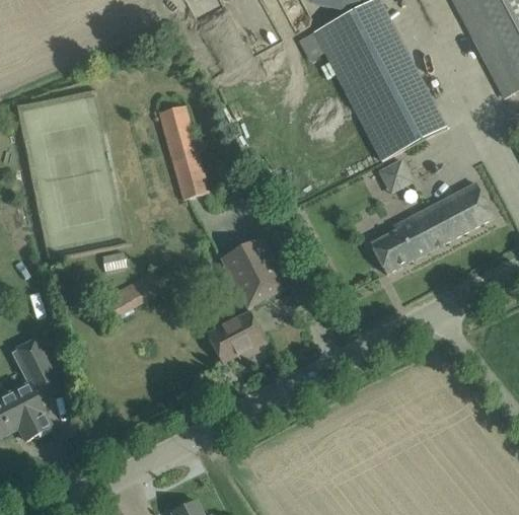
[(309,0),(310,2),(344,11),(360,0),(309,0)]
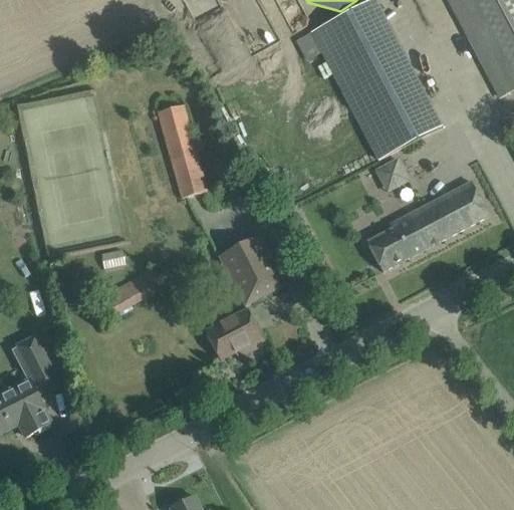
[(451,0),(501,95),(513,87),(513,0),(451,0)]
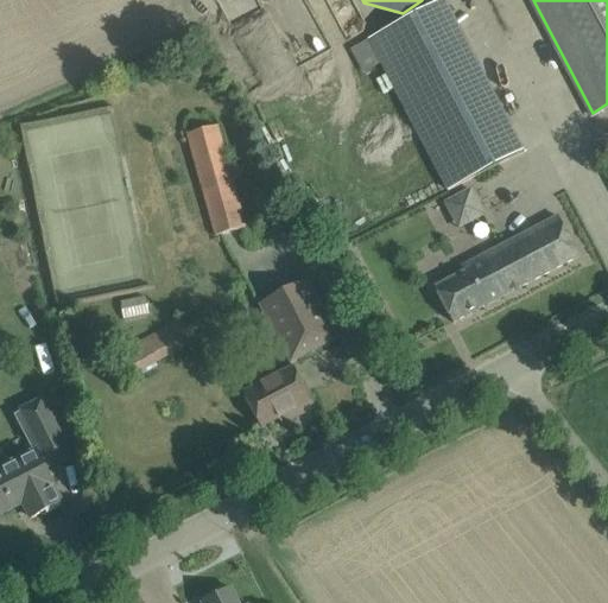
[(466,160),(515,134),(453,13),(387,48),(423,118),(438,109),(466,160)]
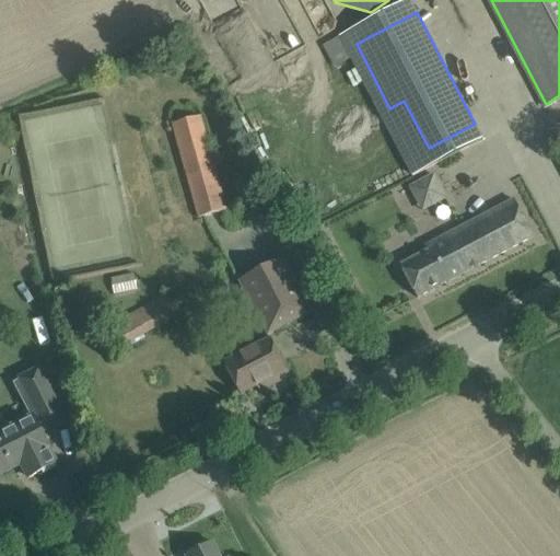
[(171,122),(197,213),(225,206),(200,113),(171,122)]
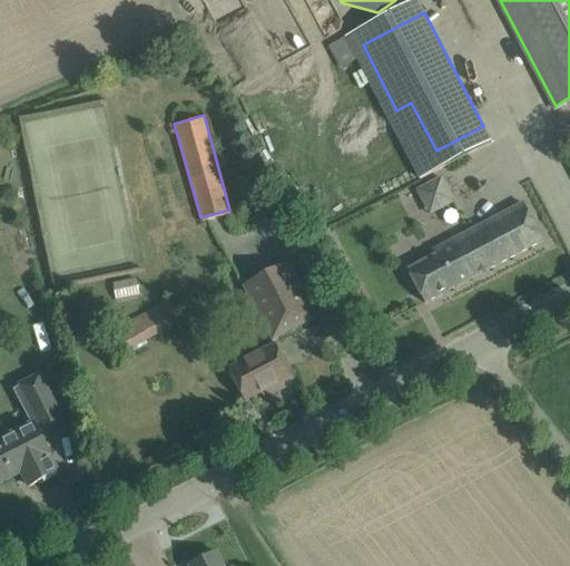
[(428,162),(397,179),(435,251),(406,266),(424,300),(542,237),(523,199),(446,240),(436,221),(454,212),(428,162)]
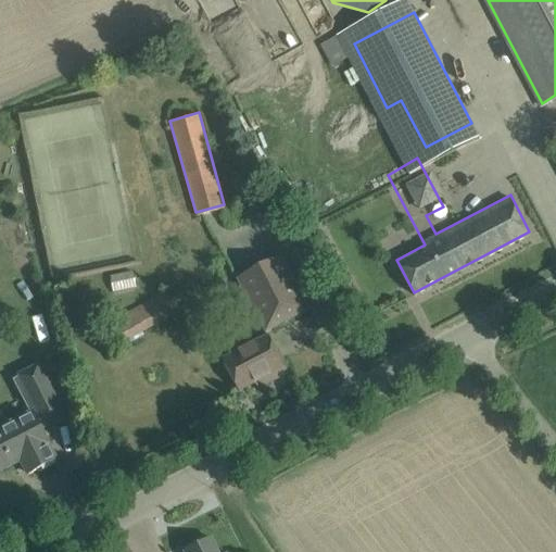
[(237,276),(265,328),(307,305),(278,252),(250,267),(236,240),(198,261),(213,289),(237,276)]
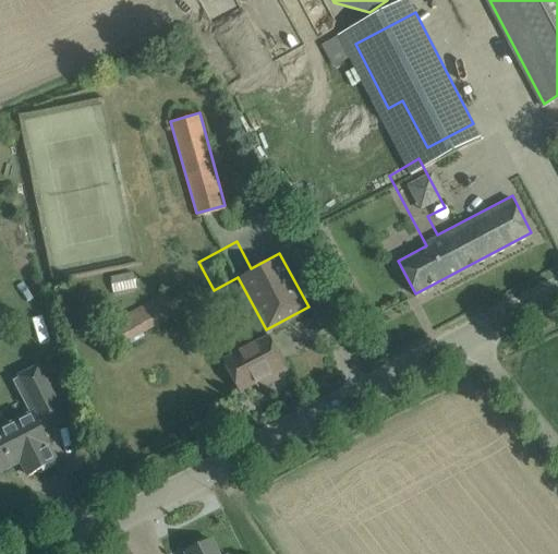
[(111,317),(122,341),(177,315),(165,291),(111,317)]
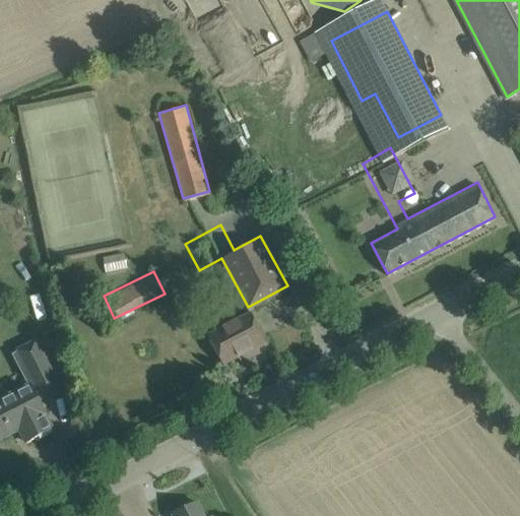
[(269,345),(250,312),(207,334),(222,363),(238,355),(241,360),(269,345)]
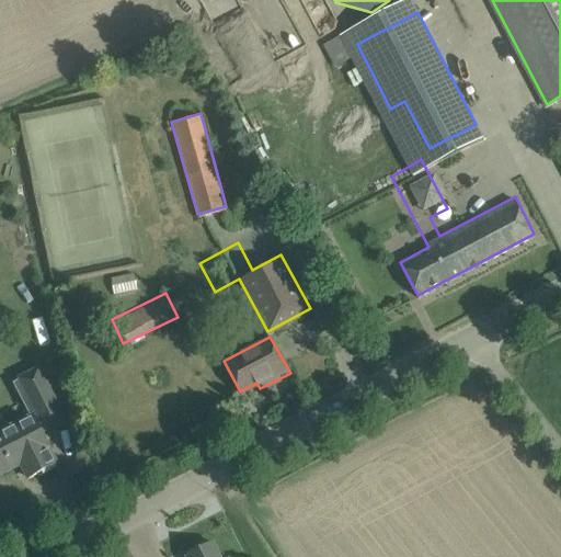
[(0,470),(14,464),(13,463),(20,459),(27,475),(42,468),(43,472),(56,464),(55,462),(56,461),(48,446),(49,445),(41,430),(65,417),(38,365),(36,366),(37,368),(37,367),(44,381),(25,390),(36,411),(0,429),(0,470)]
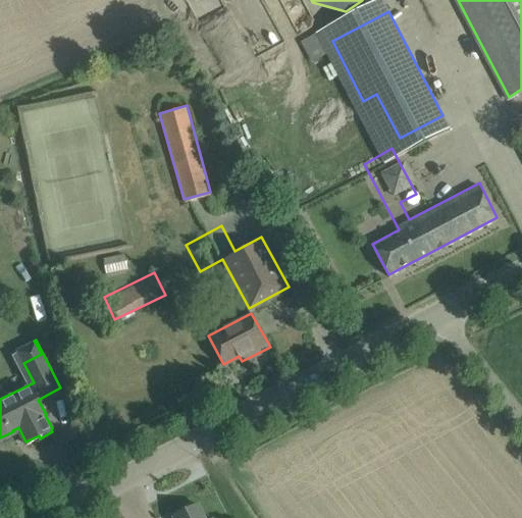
[(204,517),(197,503),(173,515),(174,517),(211,517),(208,517),(204,517)]
